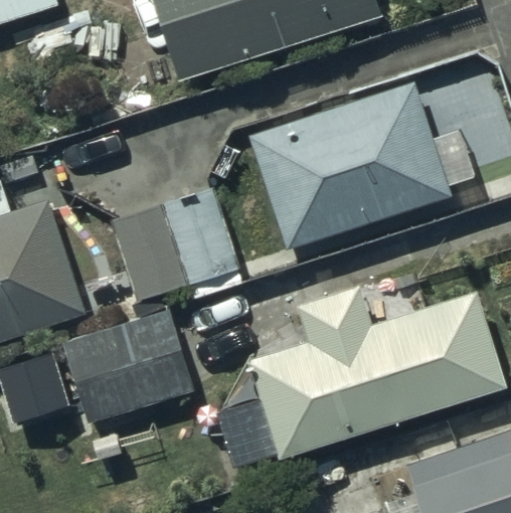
[(0,0),(0,25),(60,6),(58,0),(0,0)]
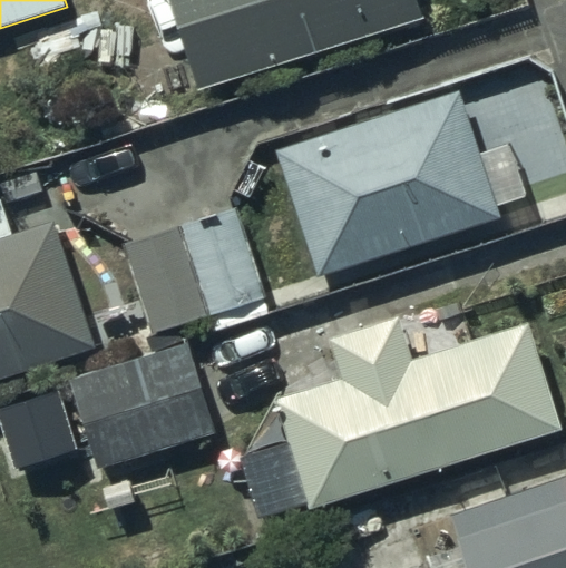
[(167,0),(197,87),(421,18),(416,0),(167,0)]
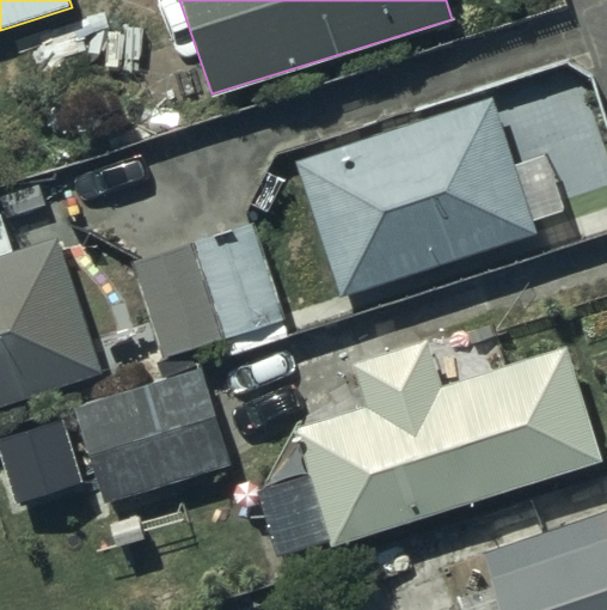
[(298,158),(341,294),(537,233),(494,97),(298,158)]
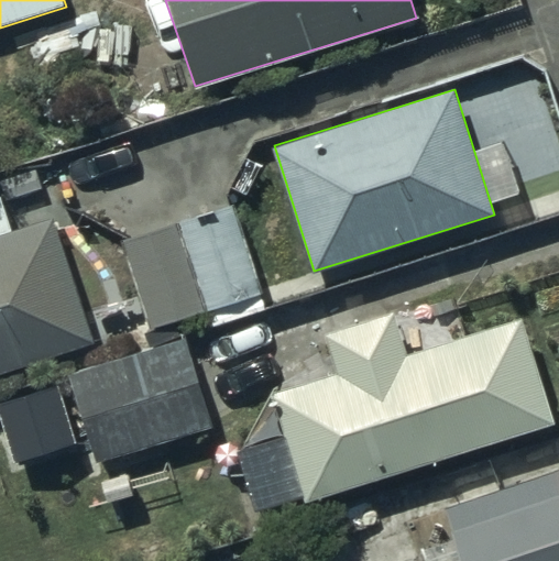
[(0,372),(92,342),(52,220),(42,223),(28,179),(0,187),(0,372)]
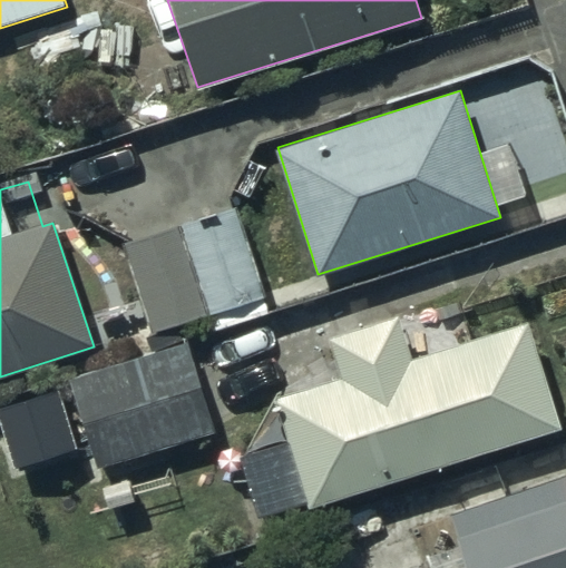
[(181,225),(208,315),(265,300),(241,208),(181,225)]
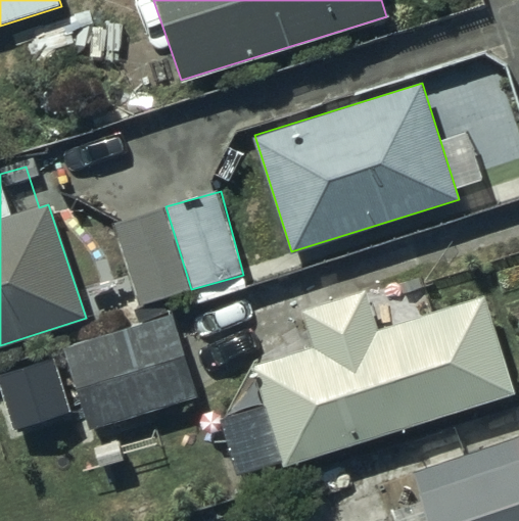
[(191,289),(166,206),(116,220),(139,303),(191,289)]
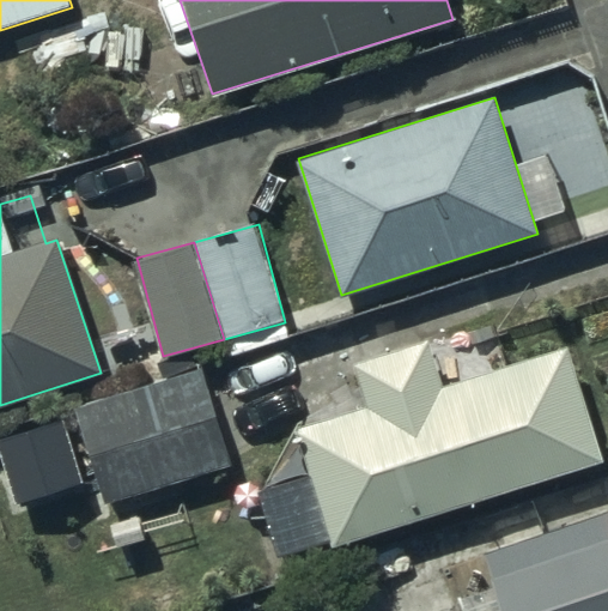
[(296,427),(330,544),(603,465),(567,345),(439,383),(427,342),(353,363),(366,406),(296,427)]
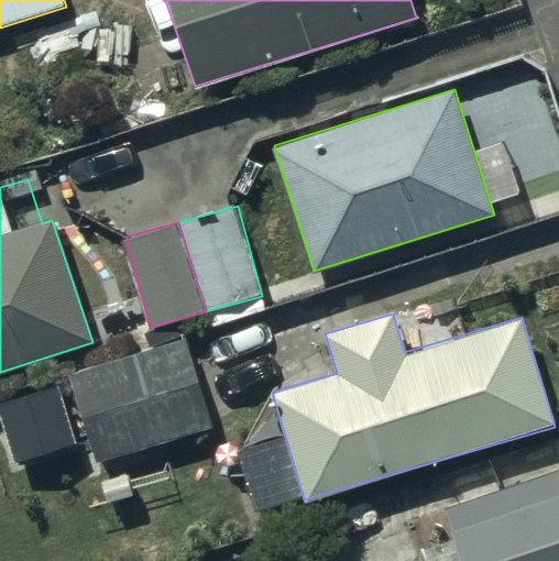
[(66,366),(92,462),(214,429),(186,332),(66,366)]
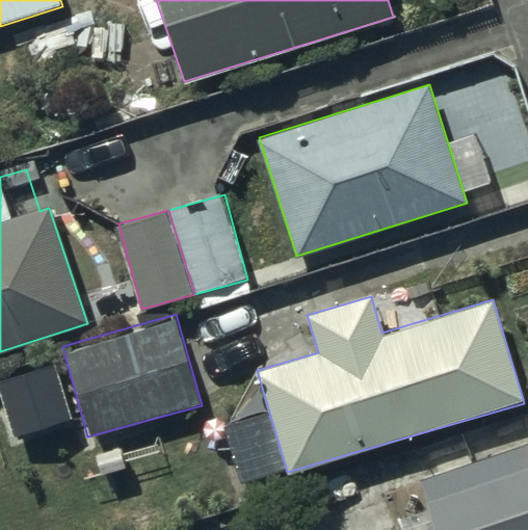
[(527,529),(527,444),(414,481),(423,510),(397,519),(400,529),(527,529)]
